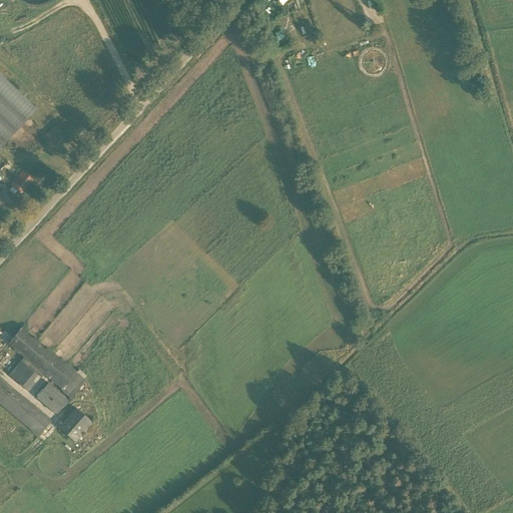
[(0,135),(29,105),(0,77),(0,135)]
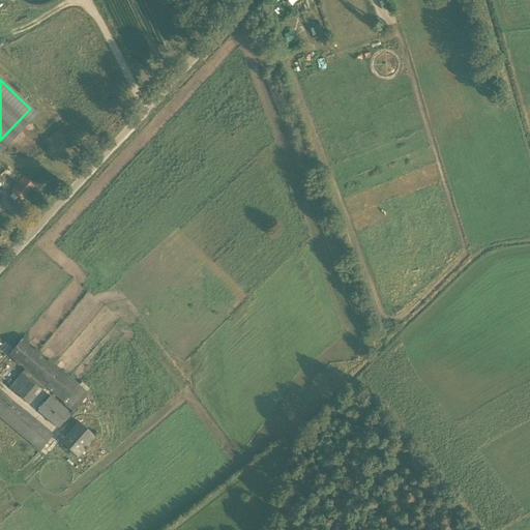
[(21,200),(34,183),(24,175),(10,192),(12,193),(8,197),(13,201),(18,197),(21,200)]
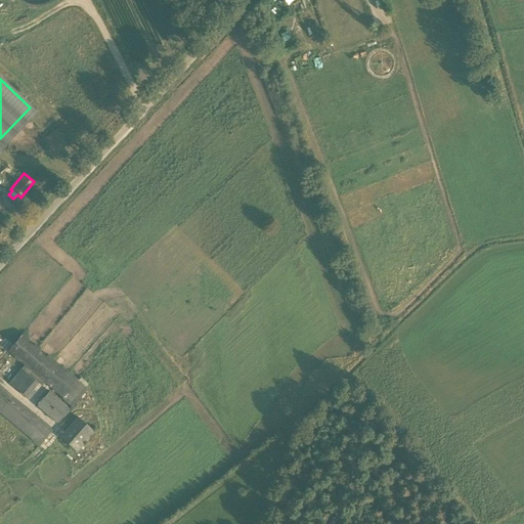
[(88,389),(23,334),(8,351),(26,365),(9,384),(29,400),(41,386),(42,387),(45,383),(63,398),(62,399),(73,407),(88,389)]
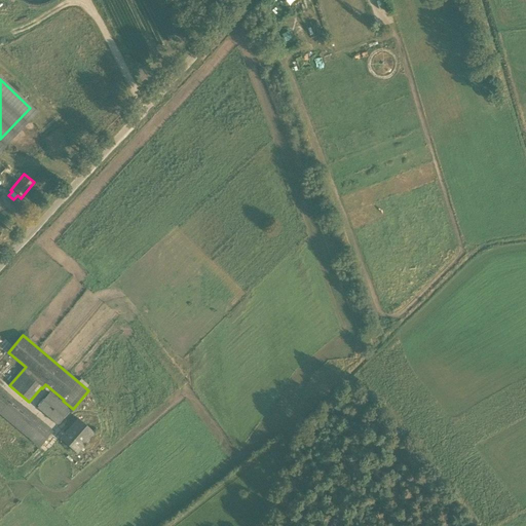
[(0,414),(39,448),(53,433),(12,399),(0,387),(0,414)]
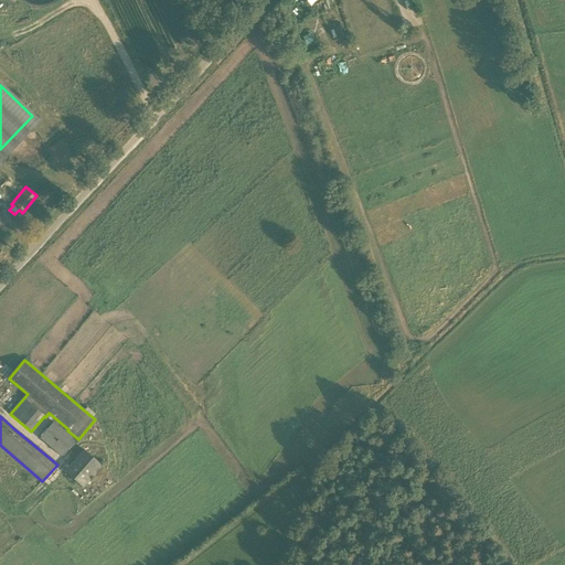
[(63,457),(76,440),(50,419),(45,425),(49,427),(40,438),(63,457)]
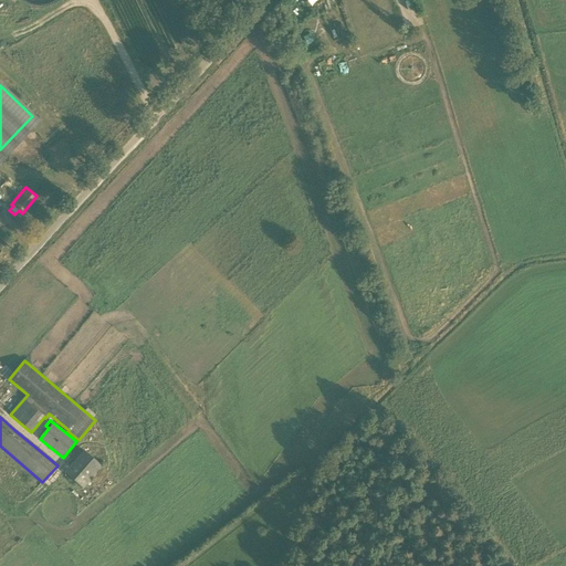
[(83,489),(103,468),(84,450),(64,472),(83,489)]
